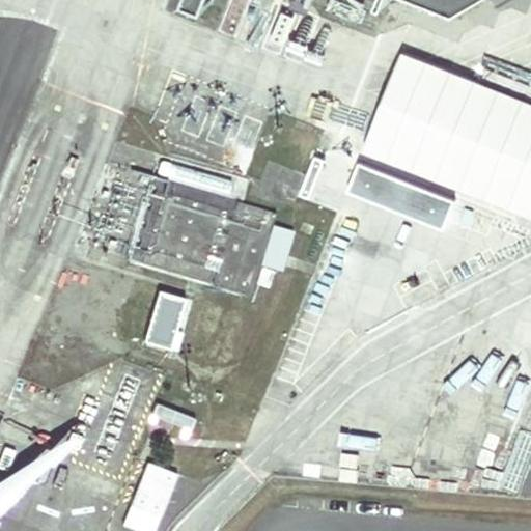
[(431,0),(459,10),(477,0),(431,0)]
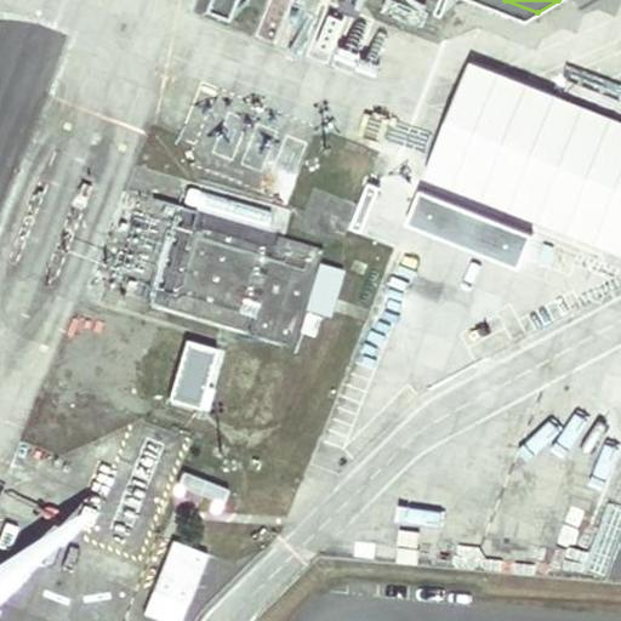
[(431,183),(620,255),(620,119),(476,64),(431,183)]
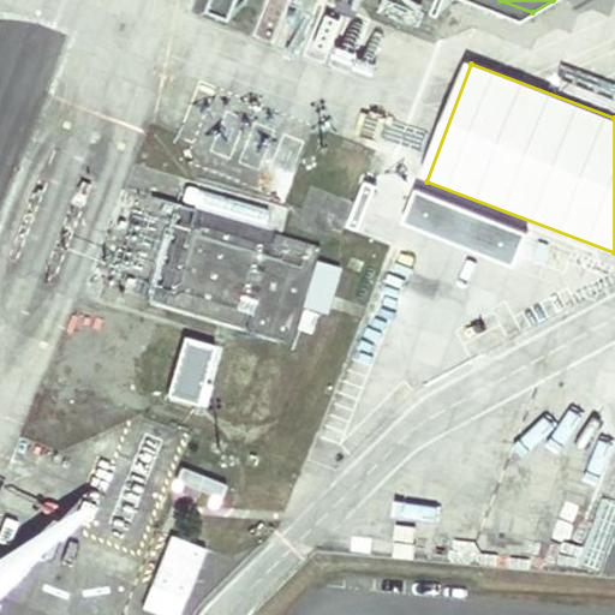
[(262,244),(190,222),(168,294),(174,296),(179,290),(251,311),(246,329),(292,342),(303,305),(316,261),(321,246),(275,233),(273,243),(262,244)]
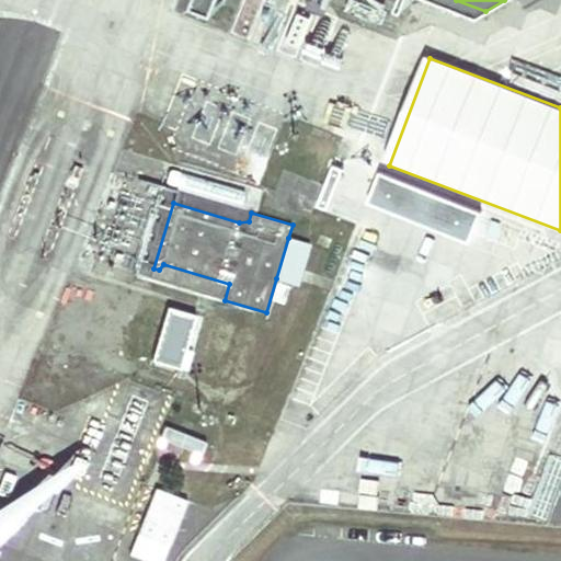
[(310,243),(288,238),(276,278),(298,285),(310,243)]
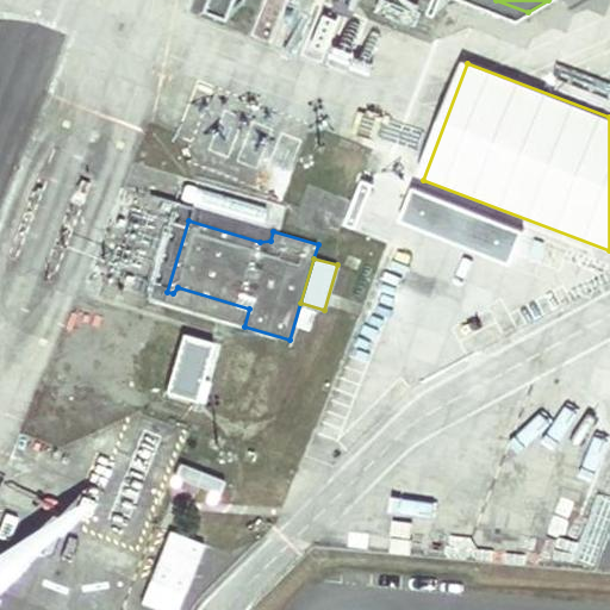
[(213,342),(155,325),(138,384),(197,400),(213,342)]
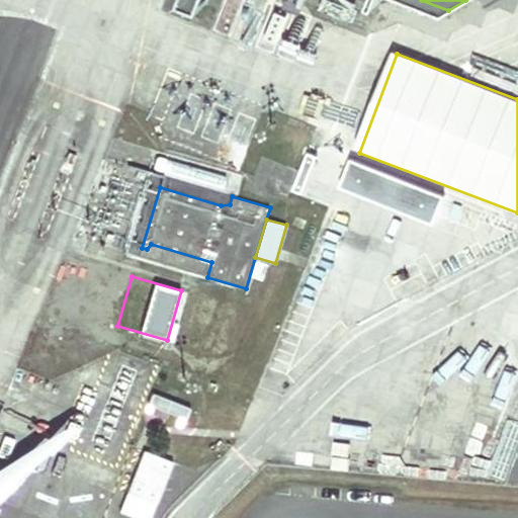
[(154,517),(176,462),(145,450),(118,514),(128,517),(154,517)]
